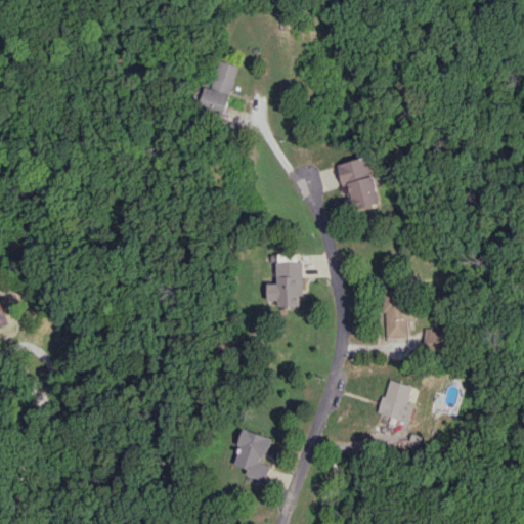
[(211,87),(205,86),(199,105),(224,113),(237,66),(219,59),(211,87)]
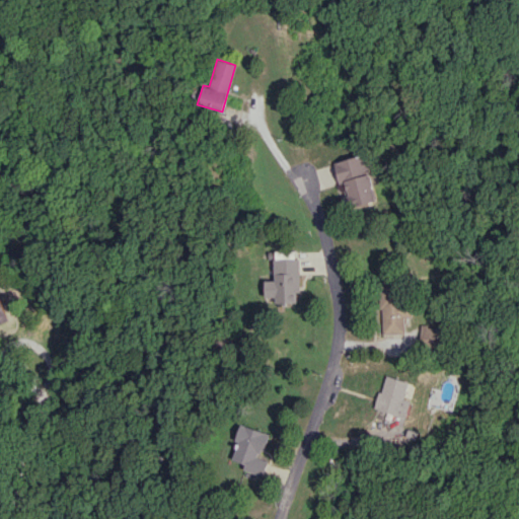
[(336,162),(341,184),(347,182),(353,207),(379,201),(367,154),(336,162)]
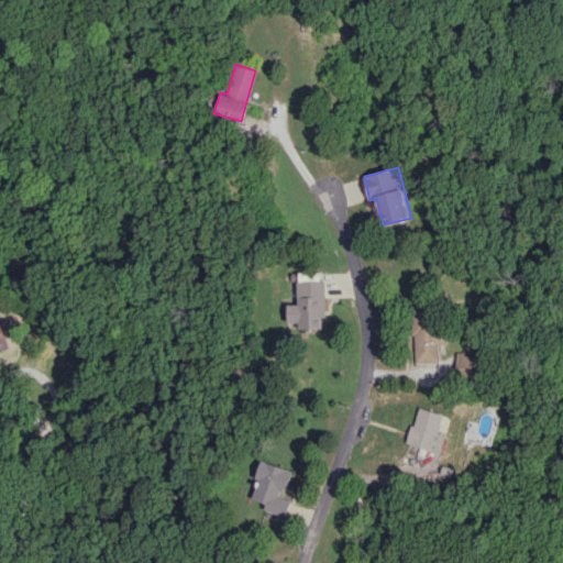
[(296,280),(296,304),(285,305),(285,328),(321,327),(321,318),(326,317),(324,279),(296,280)]
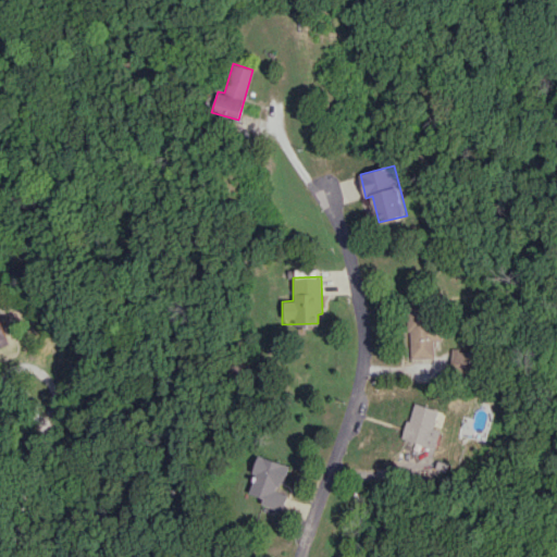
[(409,304),(412,358),(436,357),(435,341),(441,341),(440,310),(423,311),(422,302),(409,304)]
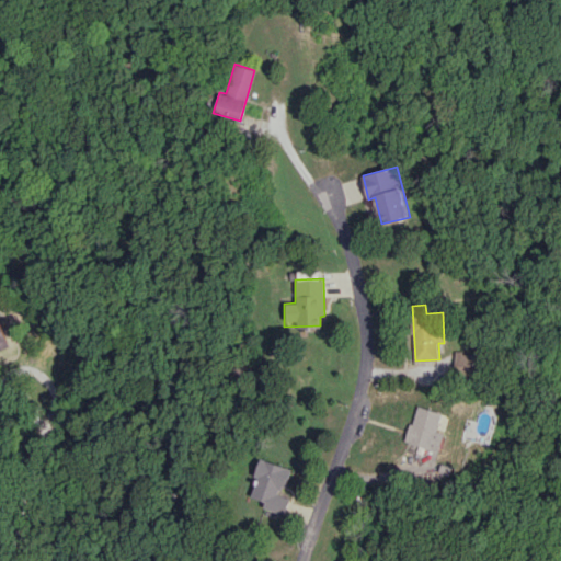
[(0,351),(12,347),(3,320),(0,320),(0,351)]
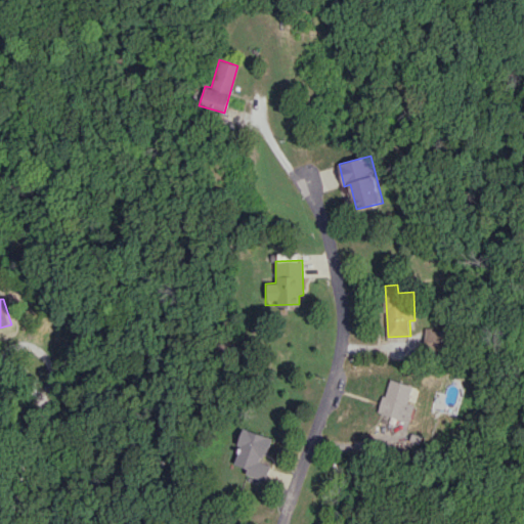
[(431,347),(446,347),(446,331),(430,331),(431,347)]
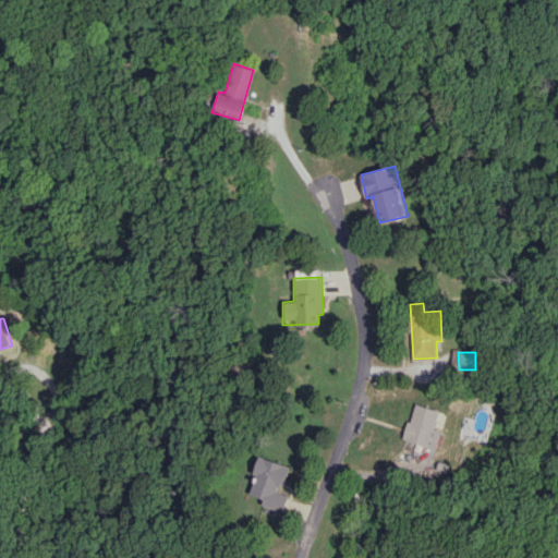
[(441,411),(416,402),(404,438),(438,449),(444,431),(436,428),(441,411)]
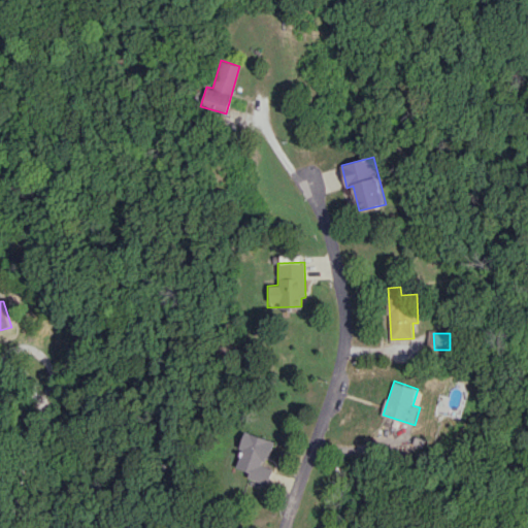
[(273,440),(244,432),(234,467),(249,471),(246,479),(267,485),(272,468),(266,466),(273,440)]
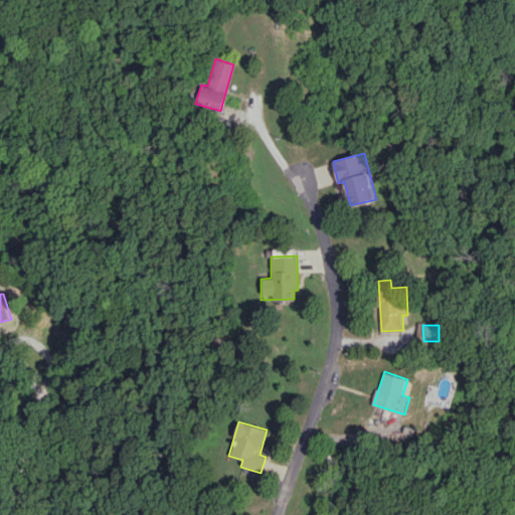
All buildings are outlined.
